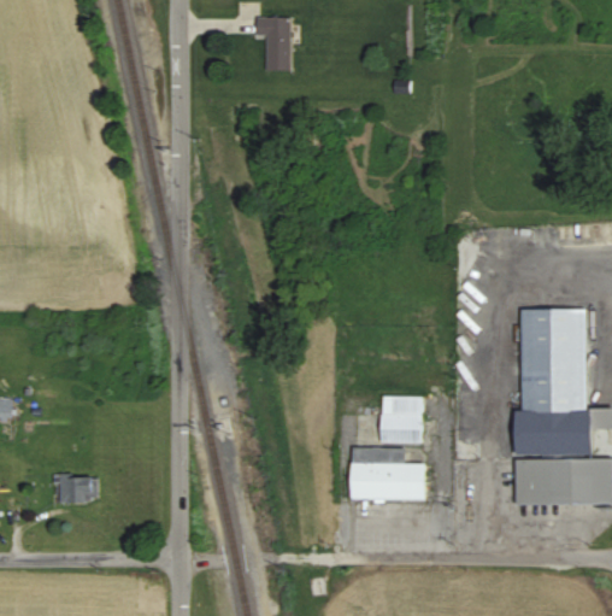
[(290,70),(290,17),(257,17),(257,35),(265,35),(265,70),(290,70)]
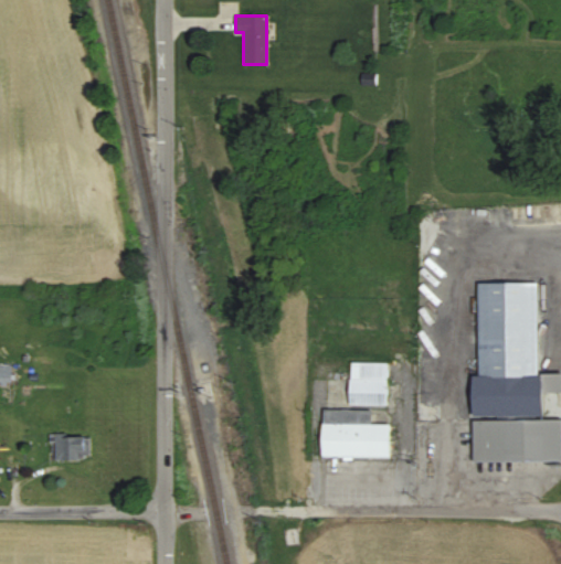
[(477,284),(477,376),(472,376),(472,419),(473,419),(473,461),(560,460),(560,418),(542,419),(542,393),(560,393),(560,374),(537,374),(537,283),(477,284)]
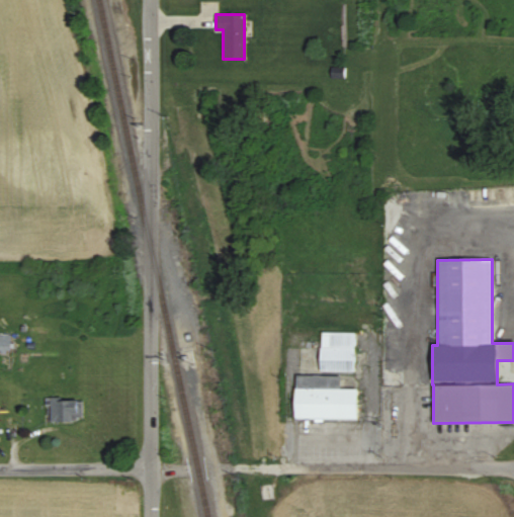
[(353,333),(320,332),(319,372),(353,372),(353,333)]
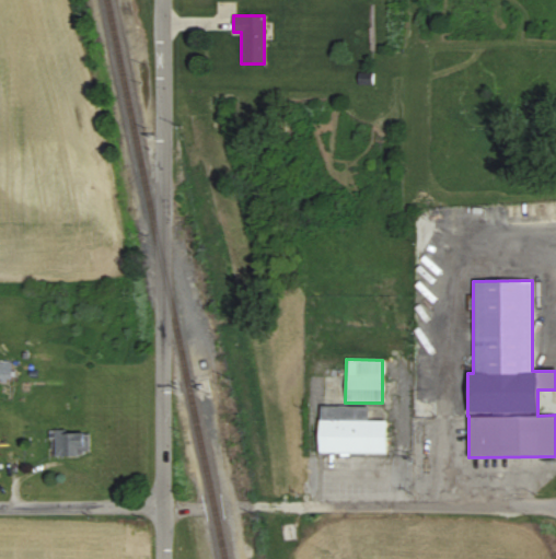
[(10,362),(0,361),(0,380),(10,381),(10,362)]
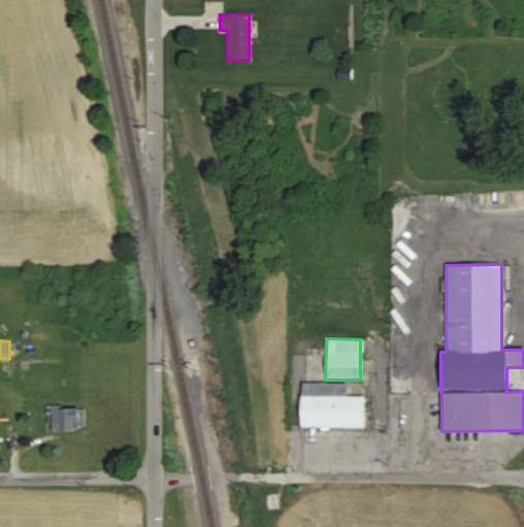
[(299,428),(363,429),(363,397),(346,397),(346,384),(300,383),(299,428)]
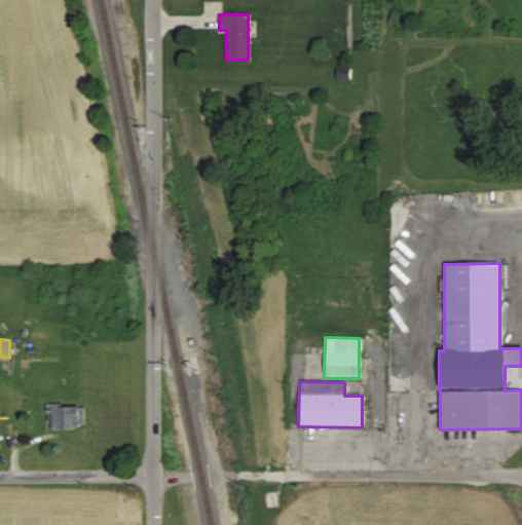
[(74,428),(73,423),(82,423),(82,406),(50,406),(50,429),(74,428)]
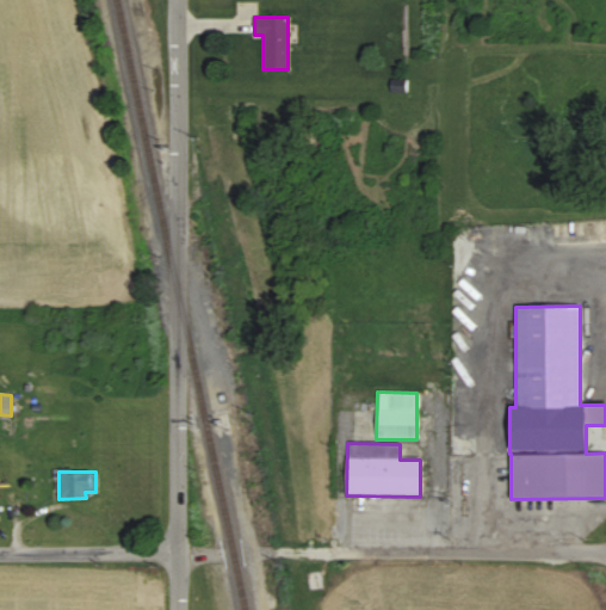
All buildings are outlined.
